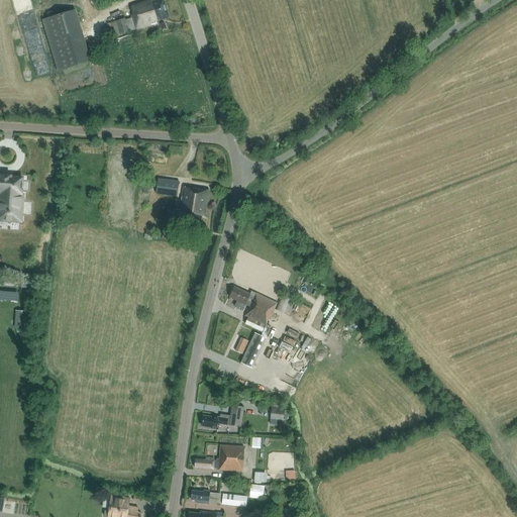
[(163,0),(160,0),(152,2),(151,0),(149,0),(131,6),(133,14),(132,14),(133,16),(125,19),(125,17),(116,20),(116,21),(115,21),(116,26),(118,25),(120,33),(158,22),(158,20),(169,16),(163,0)]
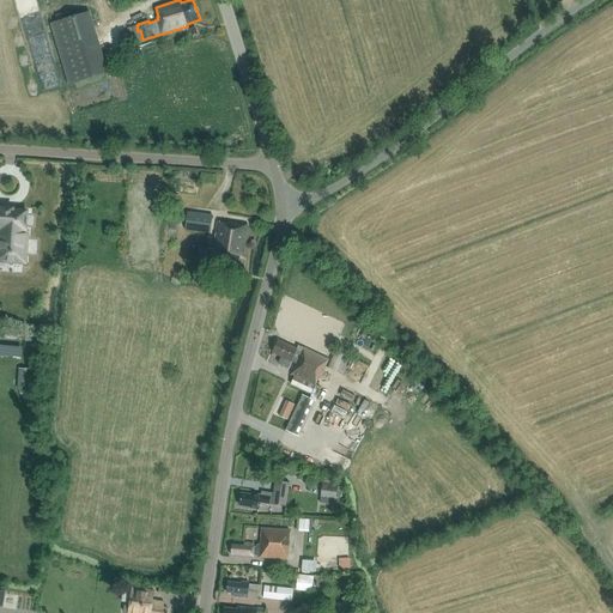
[(105,72),(87,14),(52,25),(70,83),(105,72)]
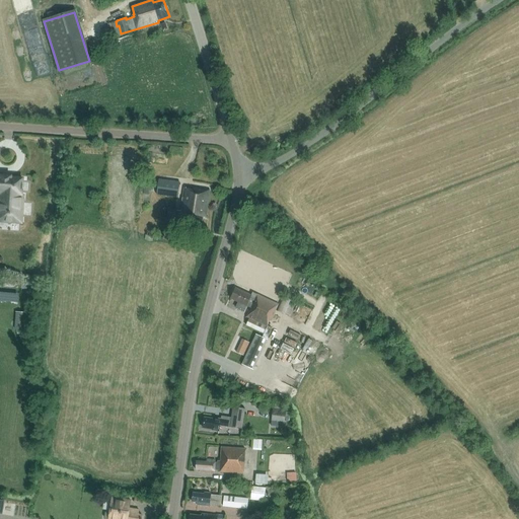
[(21,195),(23,178),(11,178),(11,176),(1,175),(1,177),(0,176),(0,221),(21,223),(23,195),(21,195)]
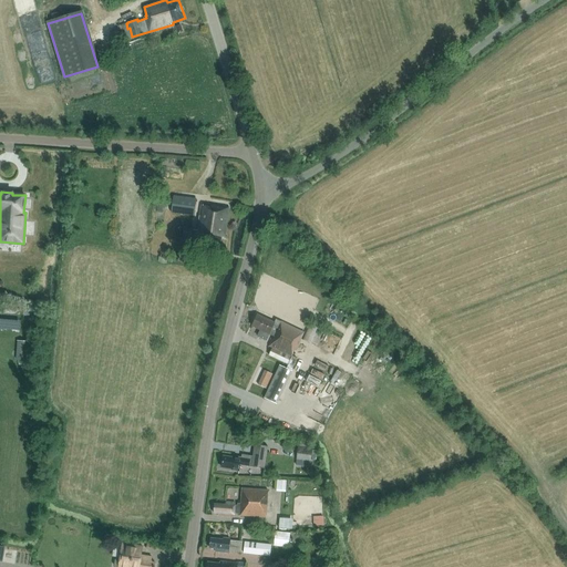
[(174,196),(172,213),(194,215),(196,198),(174,196)]
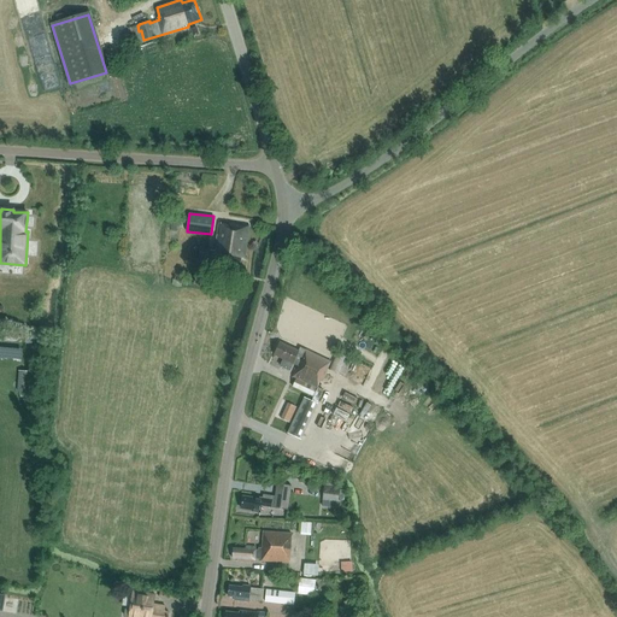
[(245,258),(250,225),(228,223),(228,224),(218,223),(213,251),(209,251),(210,250),(200,248),(198,257),(207,259),(209,258),(212,259),(211,266),(239,271),(240,258),(245,258)]
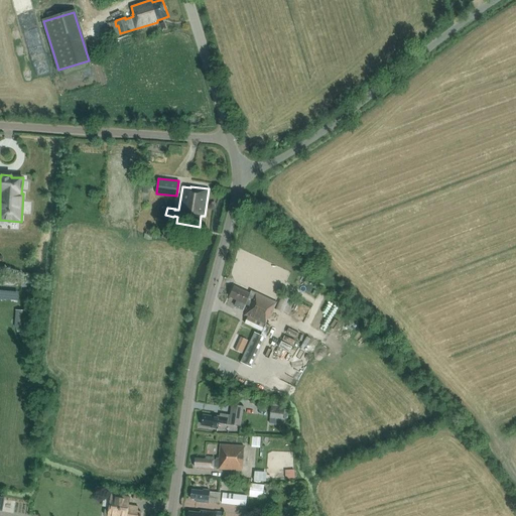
[(276,302),(273,301),(250,290),(249,293),(234,287),(230,297),(237,300),(235,306),(243,310),(245,304),(249,306),(245,315),(248,317),(245,324),(262,332),(265,325),(266,325),(276,302)]
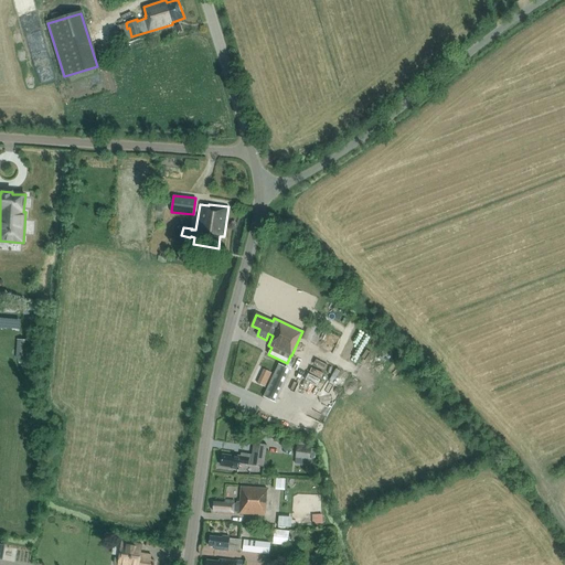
[(18,340),(16,359),(28,360),(30,341),(18,340)]
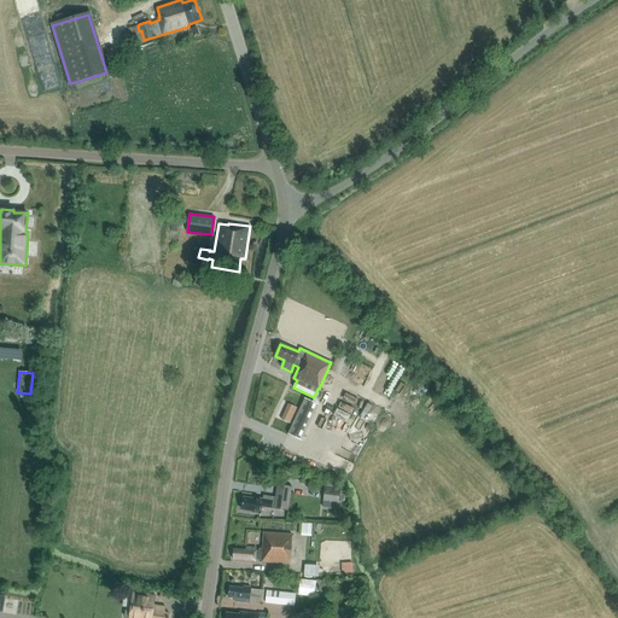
[(304,398),(292,425),(305,431),(318,404),(304,398)]
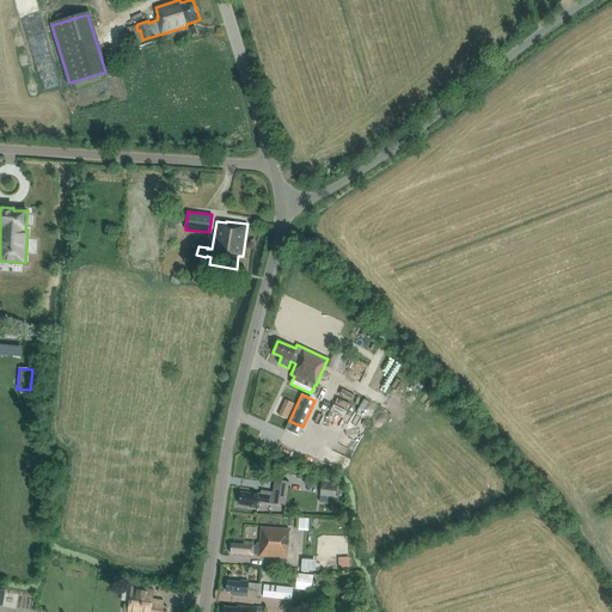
[(286,506),(288,482),(274,479),(273,493),(263,491),(263,495),(251,493),(251,495),(242,494),(240,505),(250,506),(250,508),(258,509),(259,502),(286,506)]
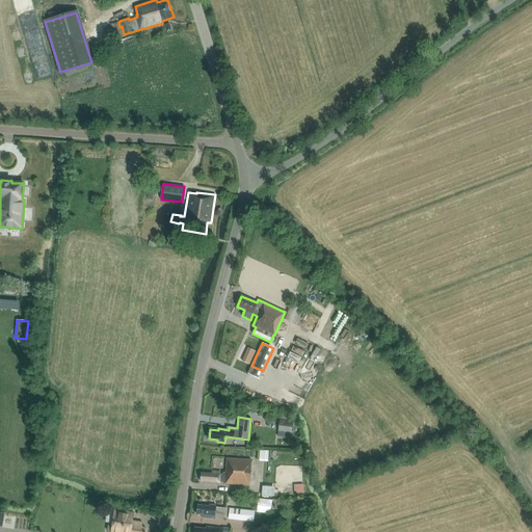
[(281,418),(278,431),(292,433),(293,421),(289,420),(281,418)]
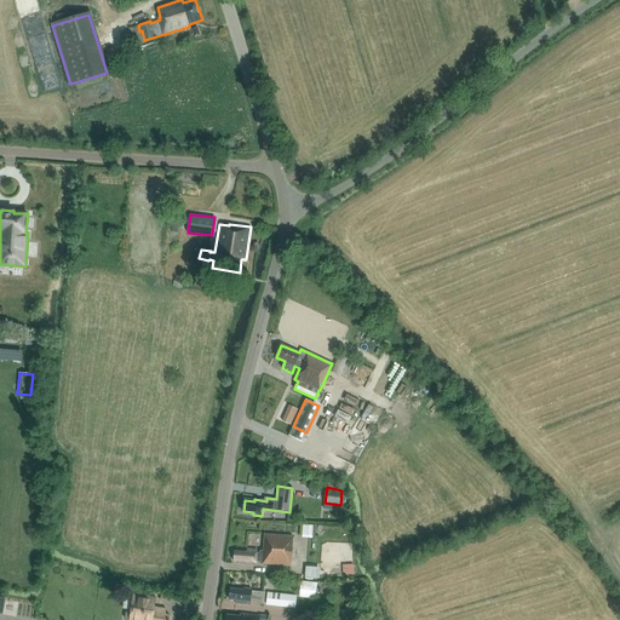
[(291,566),(293,537),(264,534),(263,550),(246,549),(246,552),(234,551),(233,561),(239,561),(237,564),(256,566),(257,561),(263,561),(263,563),(291,566)]
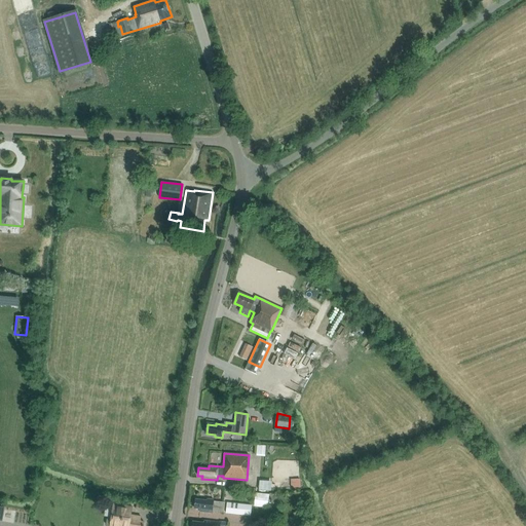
[(261,490),(271,490),(272,481),(261,481),(261,490)]
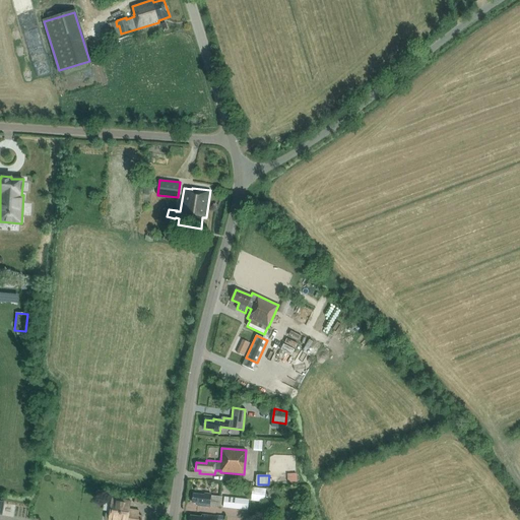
[(266,489),(253,486),(251,501),(264,502),(266,489)]
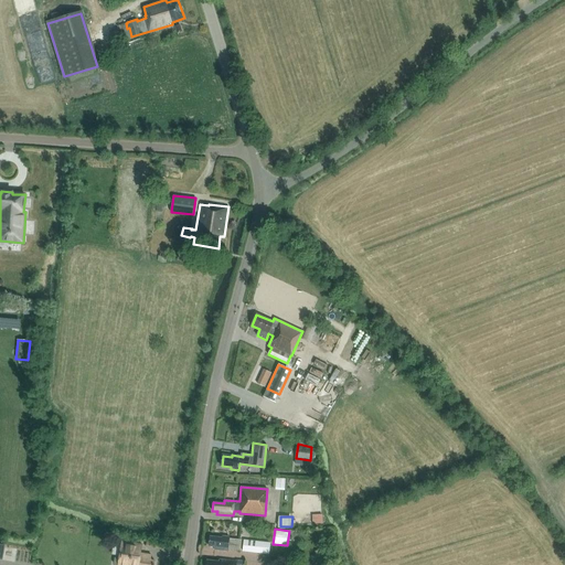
[(241,550),(241,540),(230,539),(230,536),(224,536),(223,537),(211,537),(210,546),(215,547),(214,550),(226,551),(227,550),(241,550)]
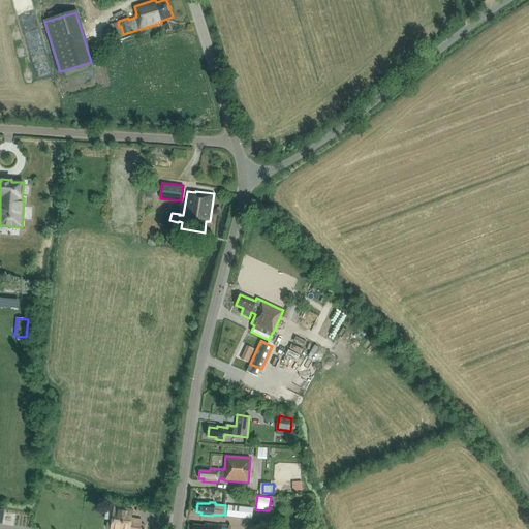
[(253,508),(228,505),(227,517),(252,520),(253,508)]
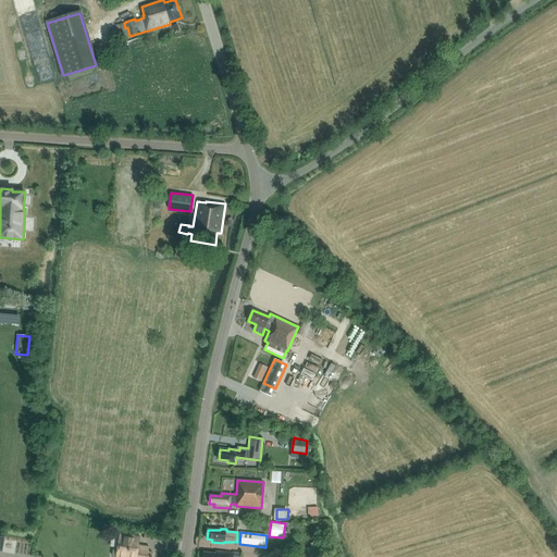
[(140,536),(120,533),(118,549),(114,548),(113,549),(112,555),(113,556),(116,556),(115,556),(151,556),(152,553),(148,552),(149,547),(138,545),(140,536)]
